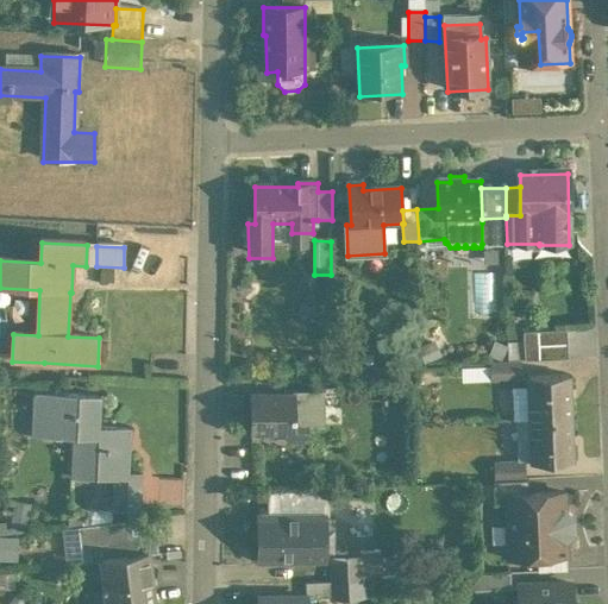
[(330,307),(311,299),(302,316),(321,326),(330,307)]
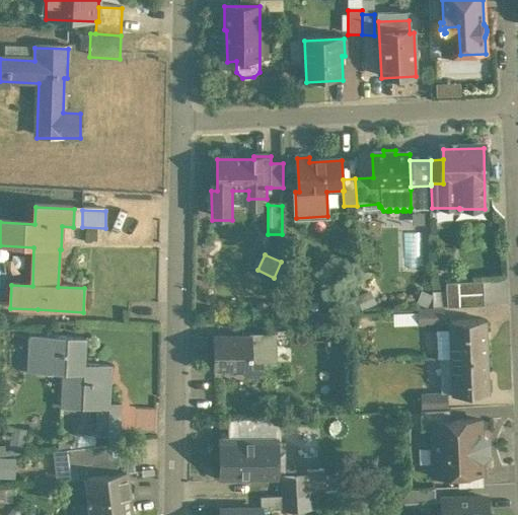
[(449,307),(486,306),(485,281),(448,283),(449,307)]
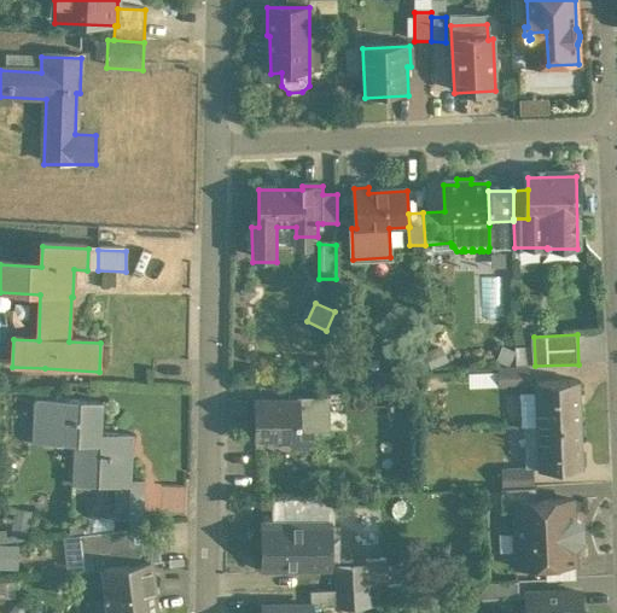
[(529,371),(499,372),(499,389),(530,387),(529,371)]
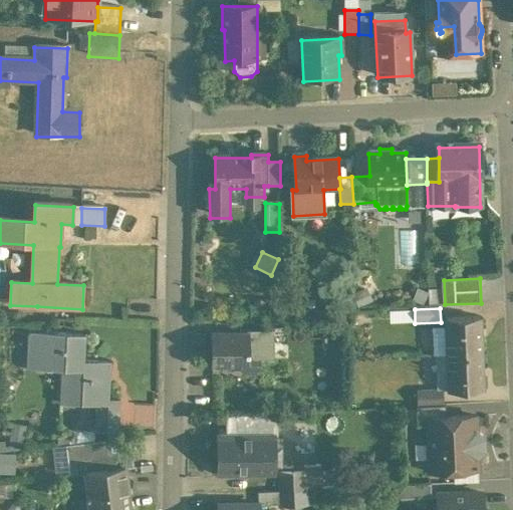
[(480,319),(447,320),(448,356),(482,355),(480,319)]
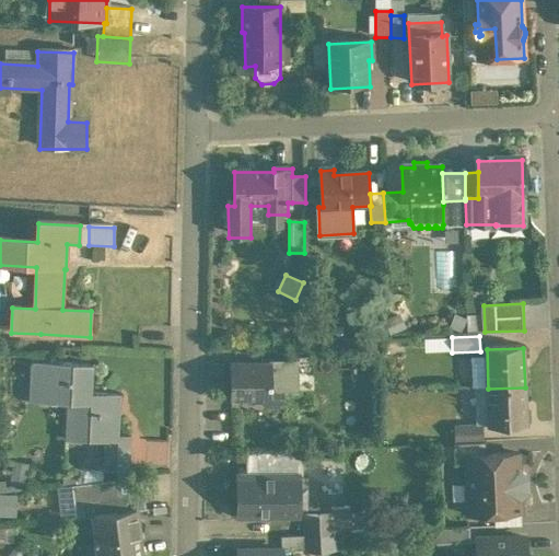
[(270,362),(270,366),(231,366),(231,401),(264,401),(264,408),(283,408),(283,394),(297,394),(297,362),(270,362)]
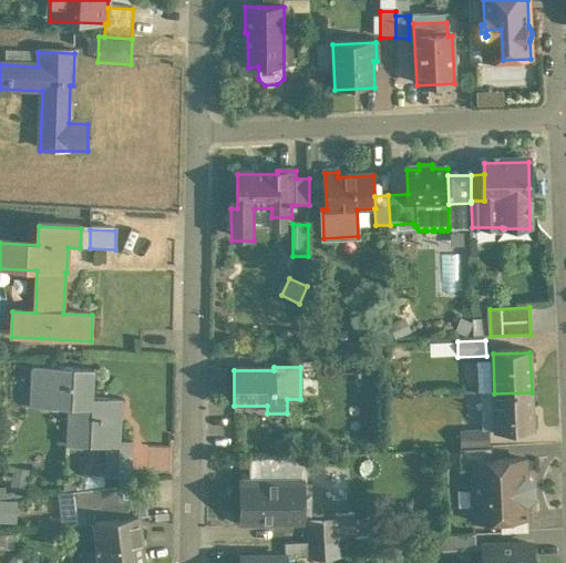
[(122,402),(93,401),(94,372),(31,369),(29,409),(68,411),(65,449),(105,450),(106,443),(121,444),(122,402)]
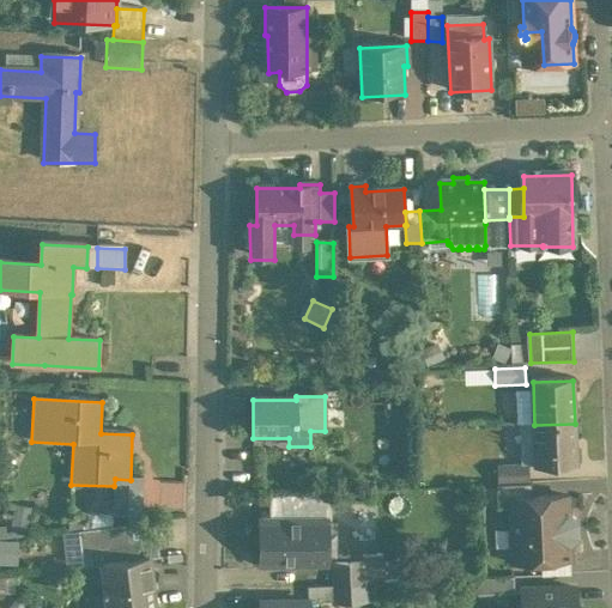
[(575,424),(534,425),(537,469),(576,467),(575,424)]
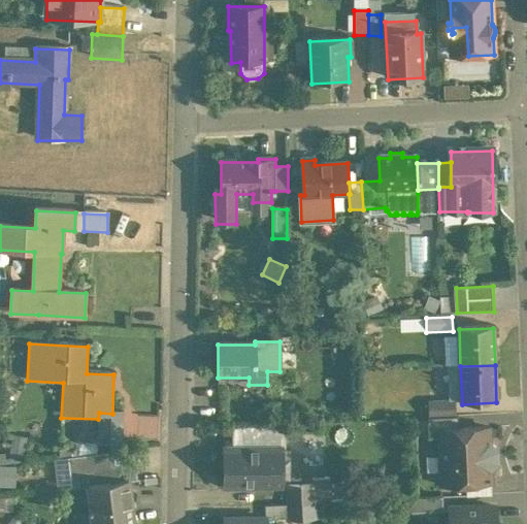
[(456,403),(429,404),(429,420),(456,418),(456,403)]
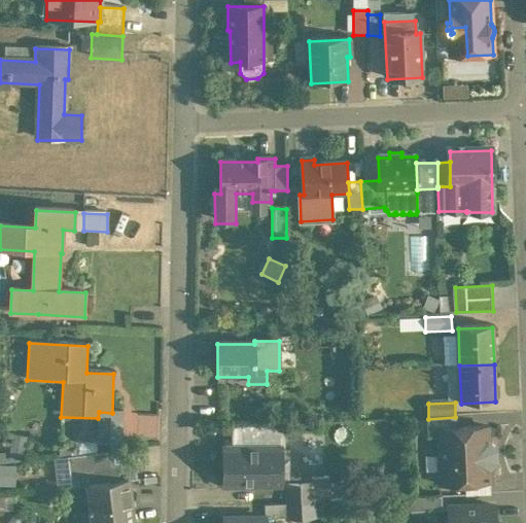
[(112,413),(99,412),(98,418),(97,446),(121,447),(124,413),(112,413)]
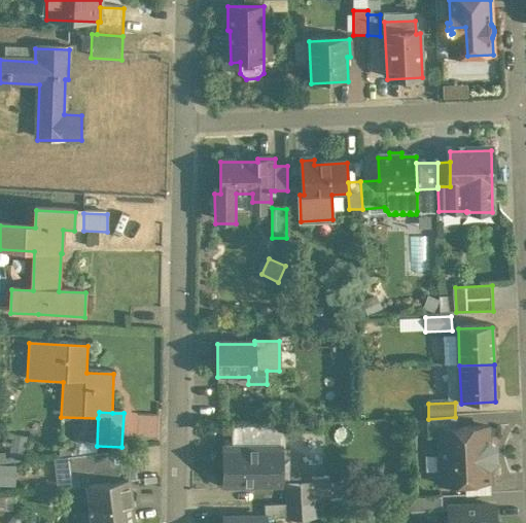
[(428,419),(427,419),(428,438),(439,438),(439,431),(458,430),(458,417),(455,417),(428,419)]
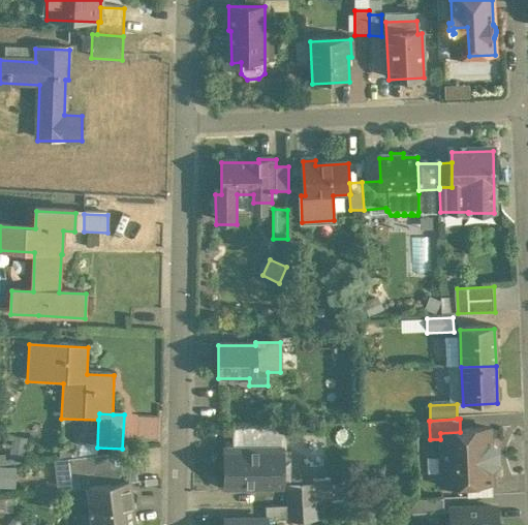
[(460,432),(440,433),(440,439),(442,474),(439,477),(439,483),(445,489),(451,489),(454,486),(468,485),(492,484),(492,469),(498,463),(497,453),(490,445),(490,430),(460,432)]
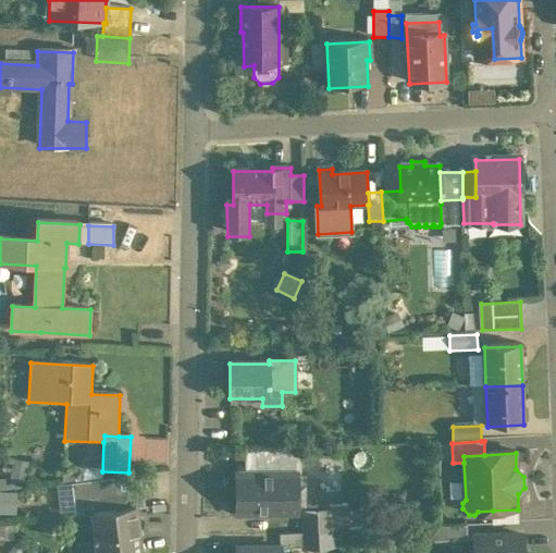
[(0,462),(0,489),(24,489),(23,462),(0,462)]
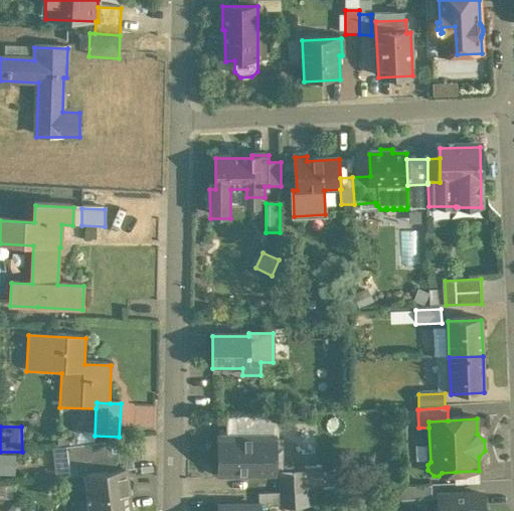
[(276,476),(276,439),(218,439),(218,477),(276,476)]
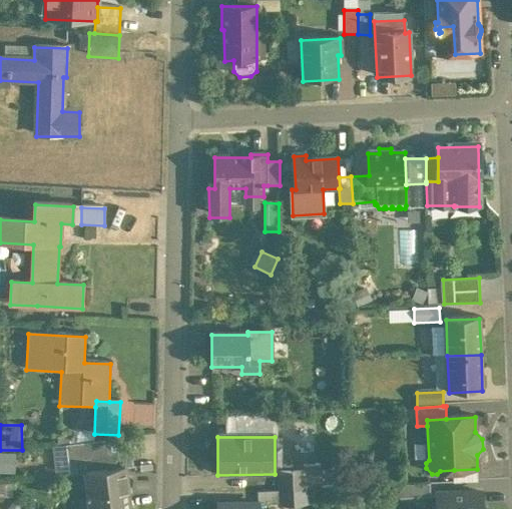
[(108,442),(65,447),(69,476),(79,475),(86,474),(86,473),(125,468),(125,470),(133,469),(131,451),(110,454),(108,442)]
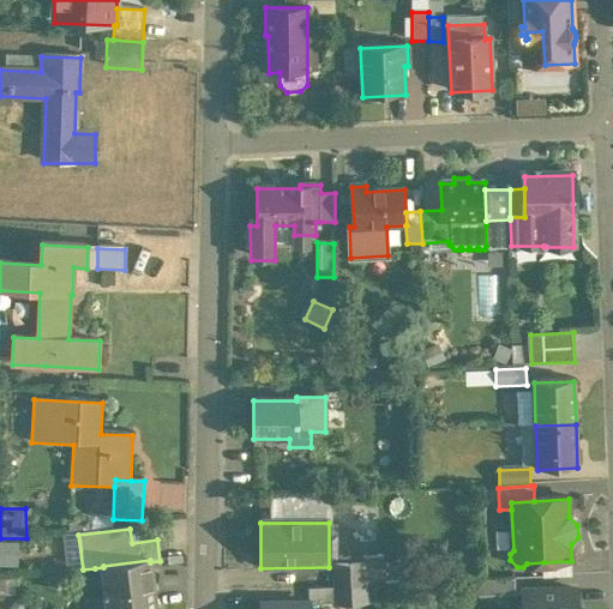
[(0,566),(20,567),(20,542),(0,541),(0,566)]
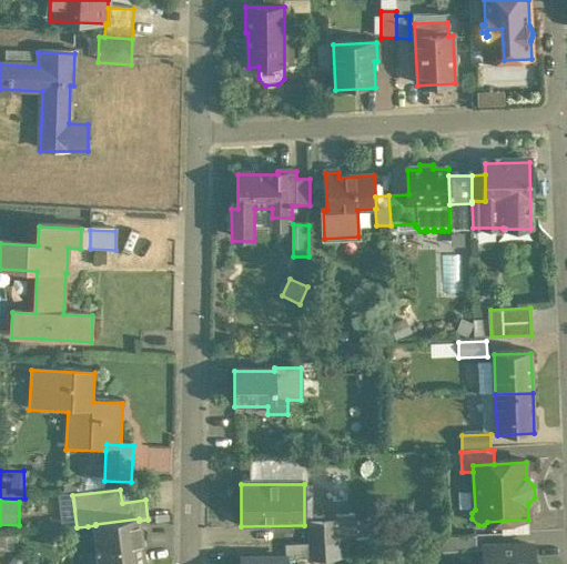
[(139,519),(95,524),(95,525),(88,526),(89,530),(91,532),(94,533),(97,533),(99,552),(105,552),(107,563),(144,563),(139,521),(139,519)]
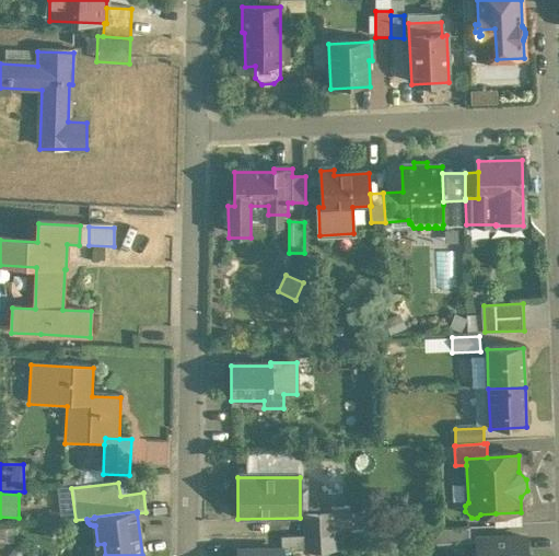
[(521,512),(496,513),(496,528),(522,526),(521,512)]
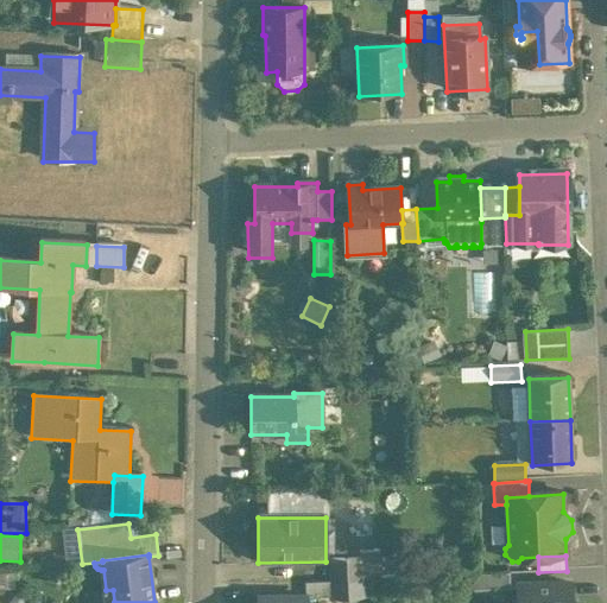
[(510,575),(474,576),(474,591),(510,590),(510,575)]
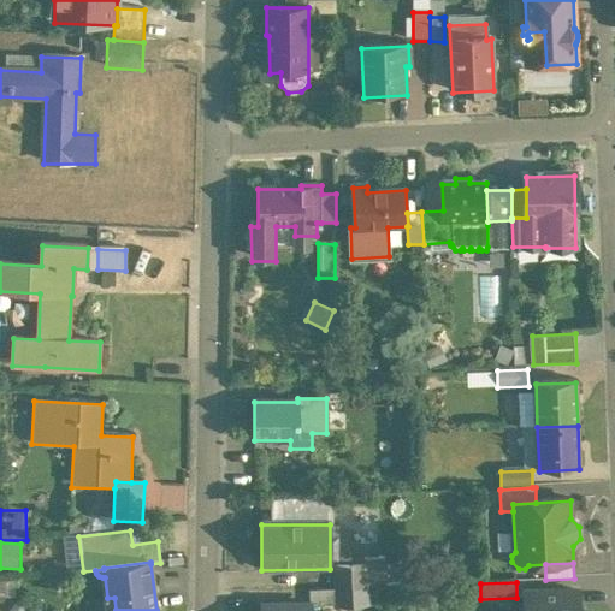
[(580,610),(580,593),(524,595),(522,610),(580,610)]
